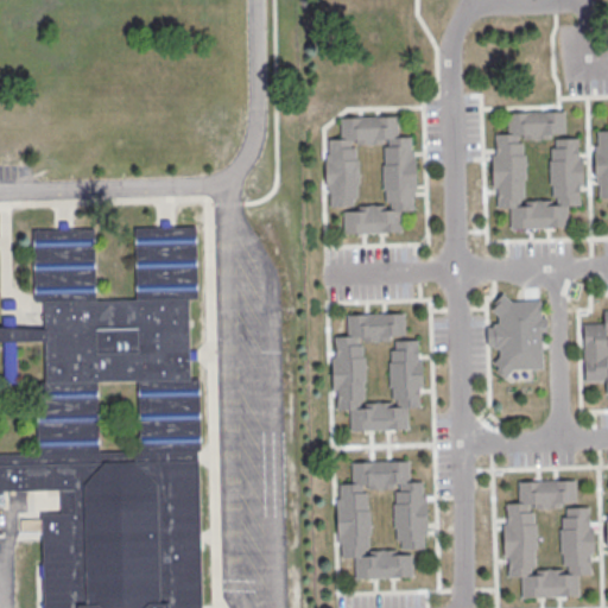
[(564,111),(505,112),(506,134),(493,134),(494,154),(491,154),(492,187),(494,185),(495,209),(508,208),(508,230),(568,228),(567,206),(581,206),(580,185),(583,184),(582,159),(580,159),(580,138),(552,138),(553,147),(549,149),(551,201),(524,202),(523,181),(526,181),(525,156),(521,156),(521,144),(517,144),(517,135),(523,135),(523,140),(549,139),(549,134),(564,133),(564,111)]
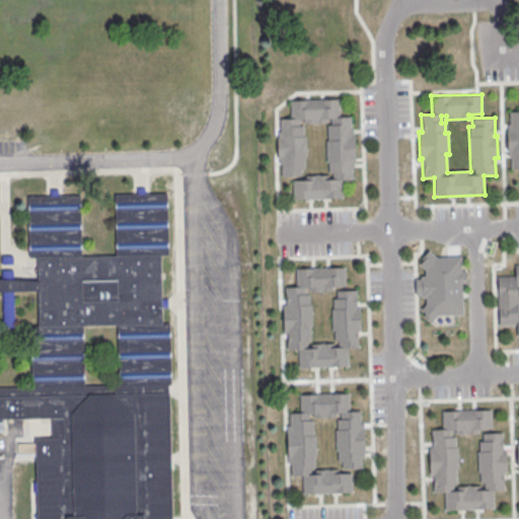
[(293,200),(344,199),(343,179),(354,179),(352,116),(340,117),(339,97),(290,99),(290,119),(279,119),(279,137),(277,137),(278,158),(280,158),(280,176),(303,176),(302,168),(306,167),(304,123),(327,122),(327,140),(325,140),(326,161),(329,161),(329,171),(334,171),(334,178),(328,178),(328,174),(306,175),(306,179),(293,180),(293,200)]
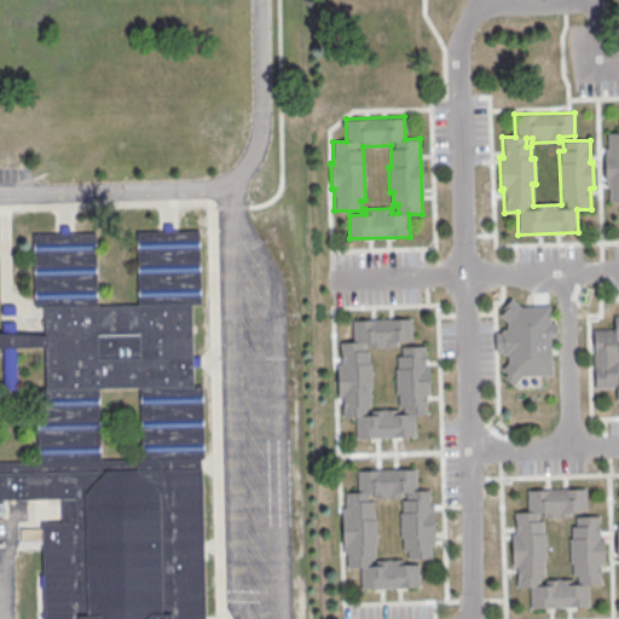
[(618,133),(606,133),(606,155),(603,155),(605,180),(607,180),(607,202),(618,202),(618,133)]
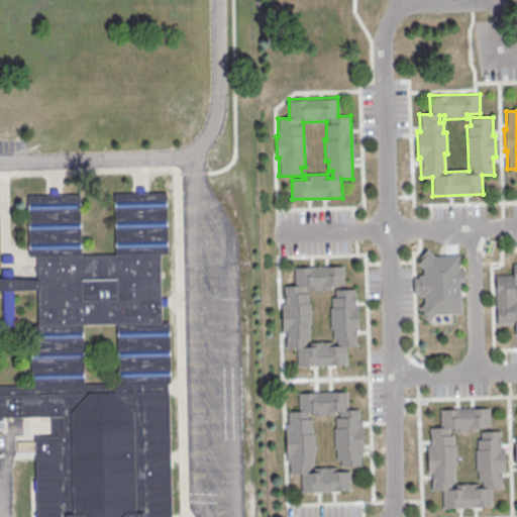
[(170,516),(165,252),(168,252),(167,192),(114,193),(115,253),(81,254),(80,194),(27,195),(29,256),(36,256),(37,278),(0,278),(0,417),(52,416),(52,436),(35,436),(37,516),(54,516),(53,516),(170,516)]
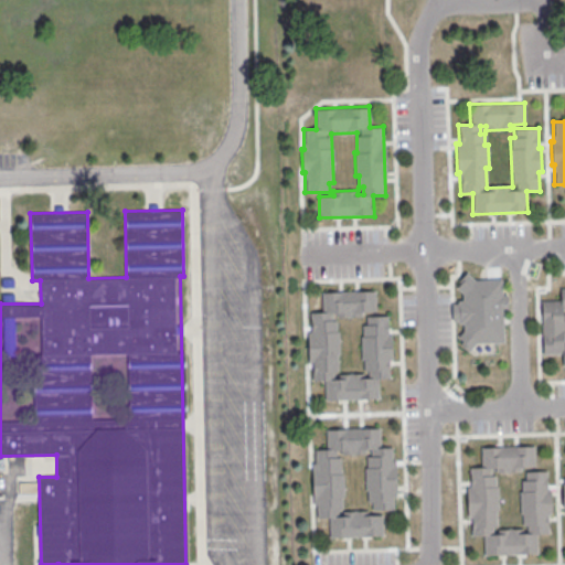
[(505,344),(504,294),(502,294),(501,278),(459,278),(460,301),(451,301),(452,322),(461,322),(461,344),(505,344)]
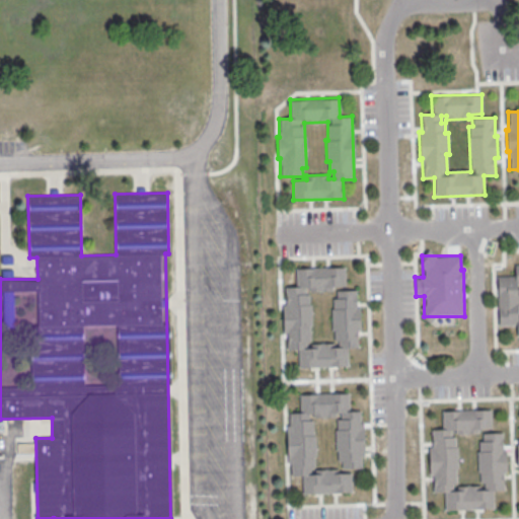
[(518,336),(516,336),(516,325),(498,325),(497,276),(514,275),(514,264),(518,264),(518,284),(518,287),(518,311),(517,311),(517,315),(518,315),(518,336)]
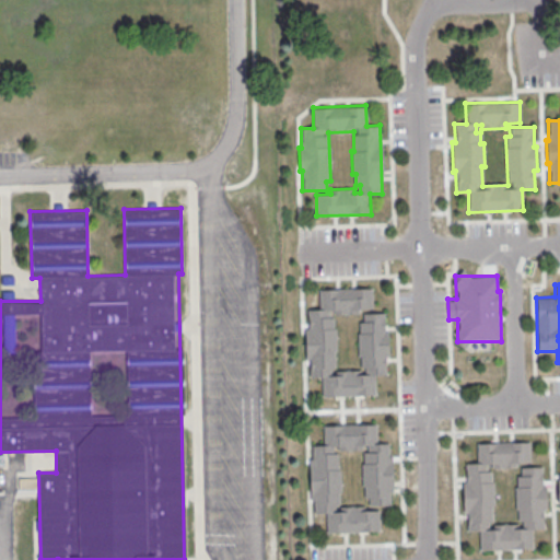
[(372,288),(318,290),(318,310),(307,310),(307,328),(305,328),(305,358),(308,358),(310,378),(321,378),(322,398),(376,397),(375,376),(388,375),(387,357),(389,357),(389,333),(387,333),(386,313),(362,314),(362,323),(359,323),(360,371),(336,372),(335,352),(338,352),(337,329),(334,329),(334,318),(329,318),(328,311),(334,311),(334,315),(359,315),(359,310),(373,310),(372,288)]
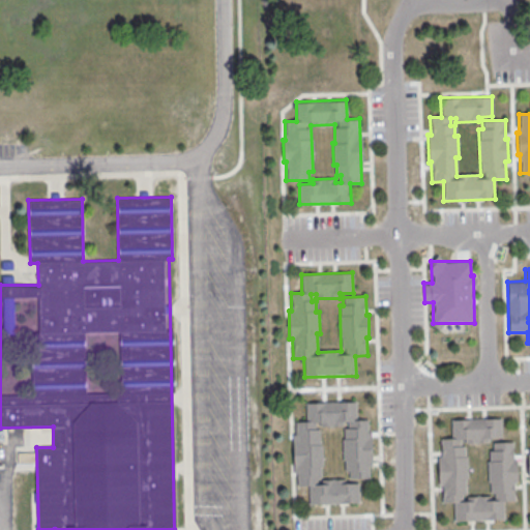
[(358,503),(307,505),(307,486),(296,487),(294,421),(304,420),(304,402),(356,401),(356,420),(369,419),(369,438),(372,438),(372,460),(371,460),(371,478),(348,479),(348,471),(344,471),(343,425),(319,427),(320,444),(322,444),(323,466),(320,466),(320,476),(316,477),(316,483),(321,483),(321,479),(345,478),(345,483),(358,483),(358,503)]
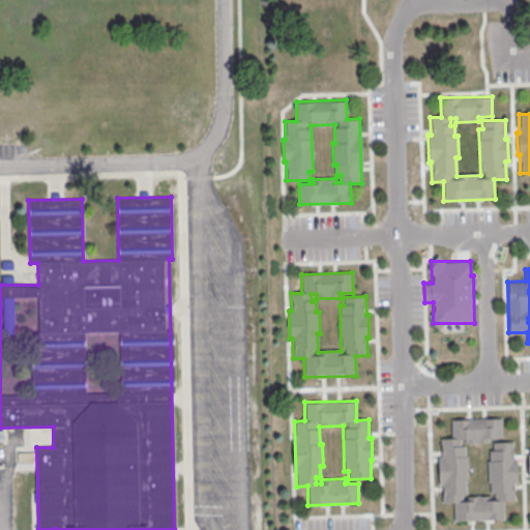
[(501,417),(450,418),(450,437),(440,438),(441,503),(452,502),(453,522),(505,520),(504,500),(517,500),(516,481),(518,481),(518,459),(516,460),(514,440),(492,441),(492,449),(489,449),(490,496),(467,496),(466,478),(468,478),(468,457),(465,457),(464,445),(461,446),(460,439),(465,439),(465,443),(489,442),(489,438),(502,437),(501,417)]
